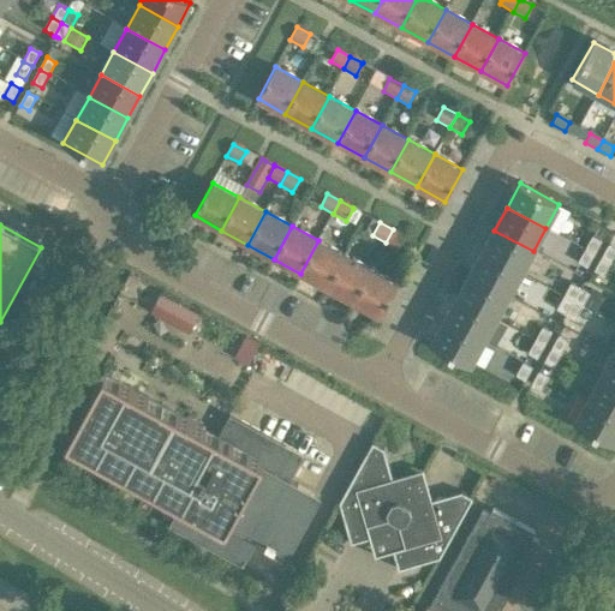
[(405,237),(393,229),(386,243),(399,250),(405,237)]
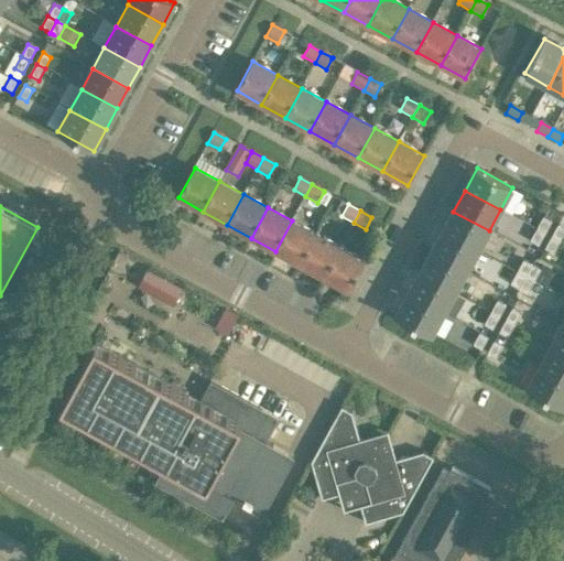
[(453,212),(442,232),(477,251),(489,230),(453,212)]
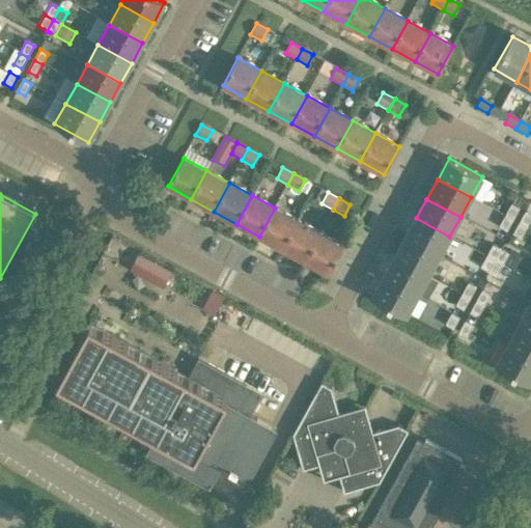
[(511,205),(505,217),(513,221),(520,210),(511,205)]
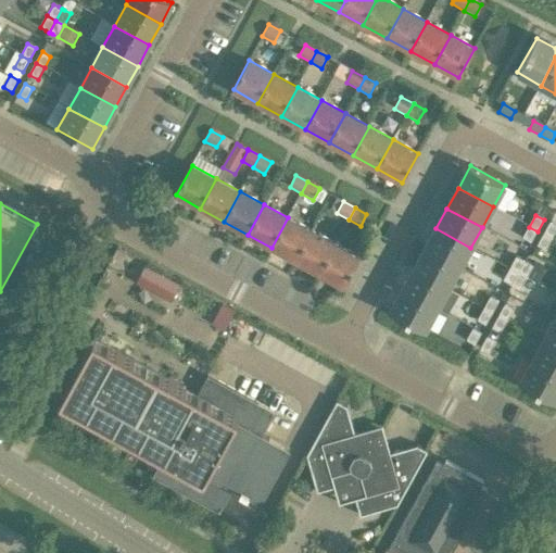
[(295,261),(312,230),(288,217),(272,248),(295,261)]
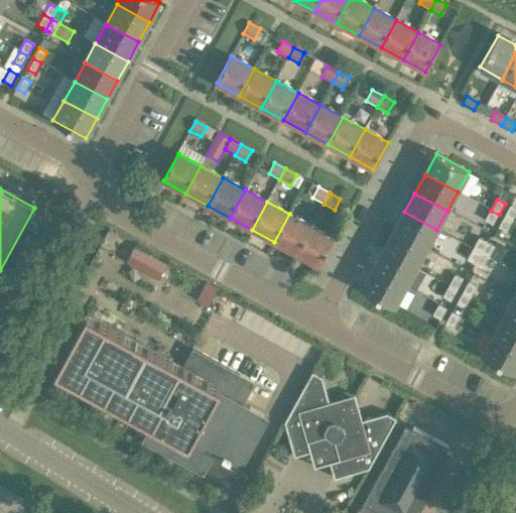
[(504,218),(512,222),(515,215),(515,209),(510,207),(504,218)]
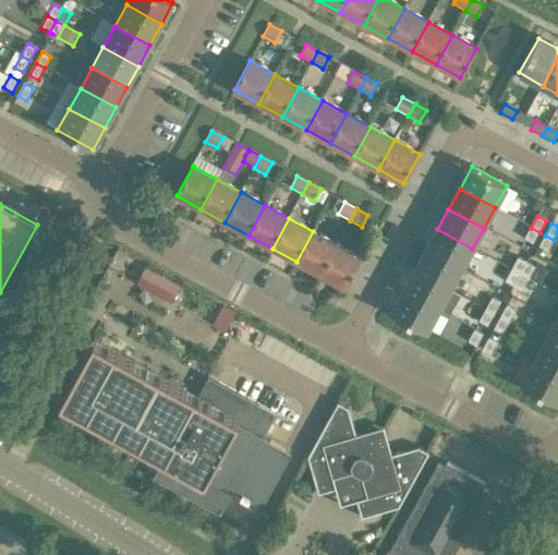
[(540,232),(531,228),(524,239),(533,244),(540,232)]
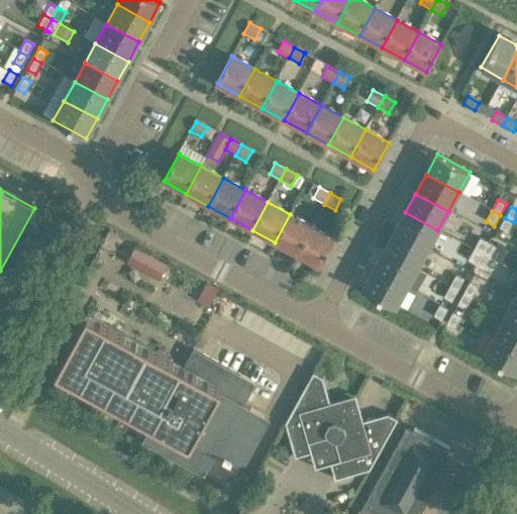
[(405,212),(395,232),(427,249),(437,230),(405,212)]
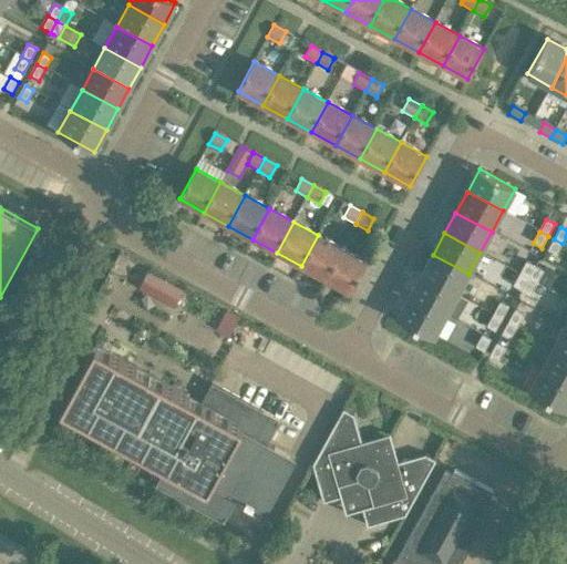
[(326,279),(342,248),(318,235),(301,266),(326,279)]
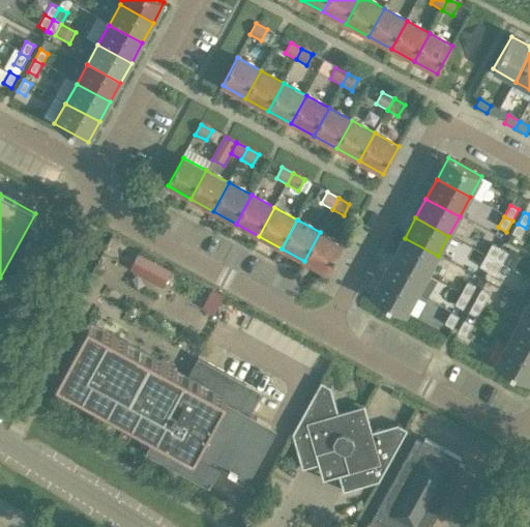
[(526,228),(518,224),(511,235),(520,239),(526,228)]
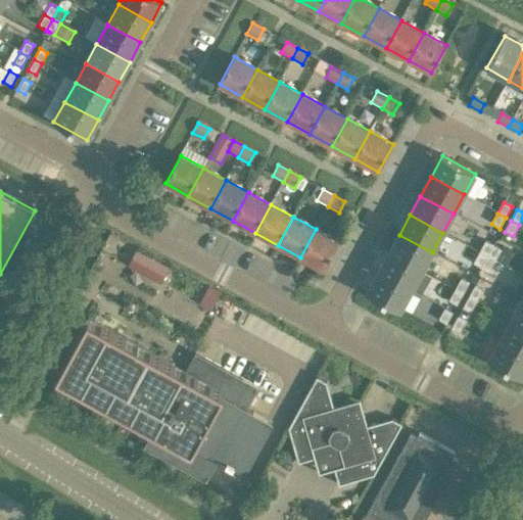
[(316,229),(300,257),(324,270),(339,242),(316,229)]
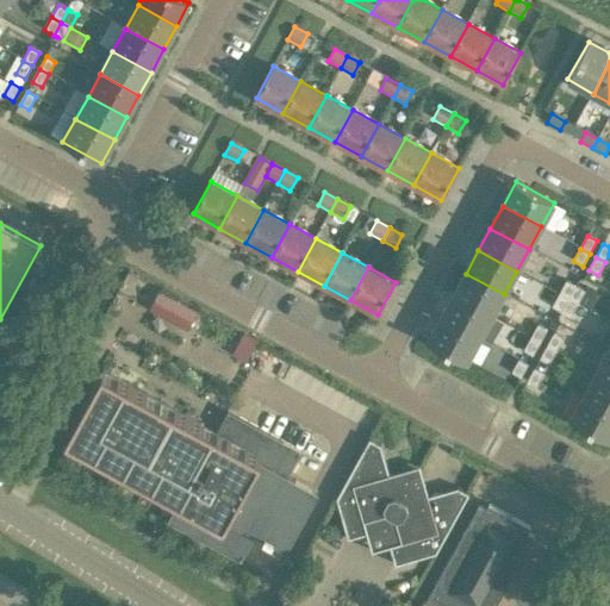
[(466,274),(453,297),(491,317),(504,294),(466,274)]
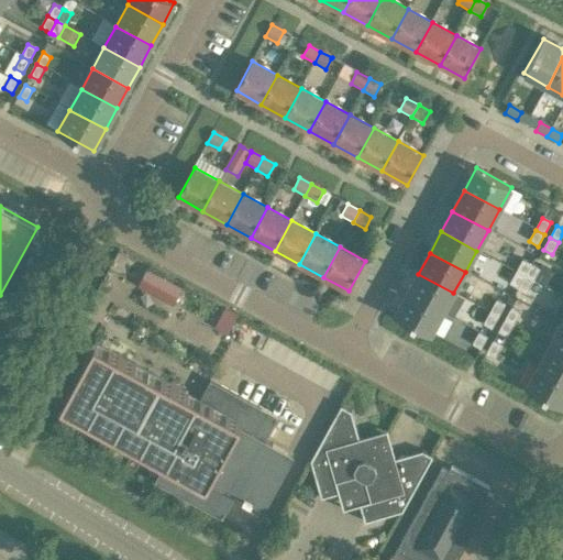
[(522,261),(516,273),(525,277),(531,265),(522,261)]
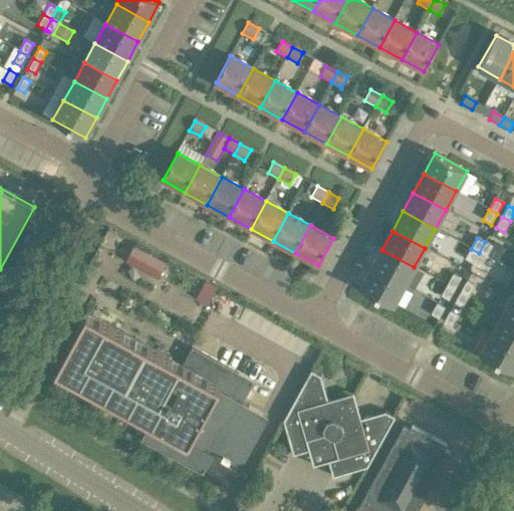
[(493,247),(485,242),(479,253),(487,257),(493,247)]
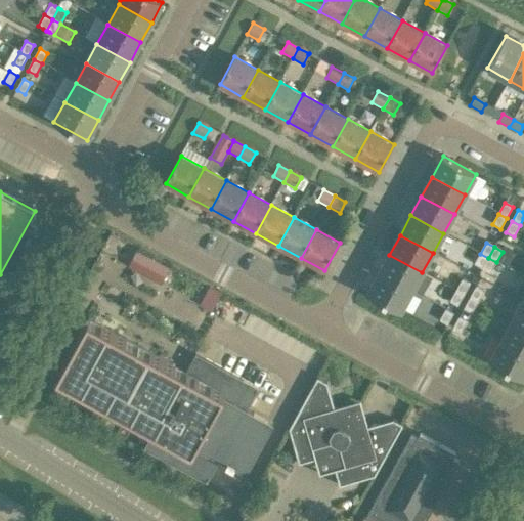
[(474,265),(482,269),(488,258),(480,254),(474,265)]
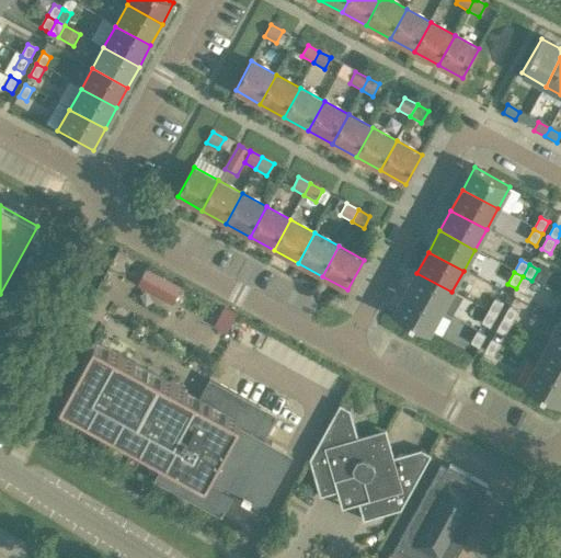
[(416,273),(405,294),(441,312),(451,292),(416,273)]
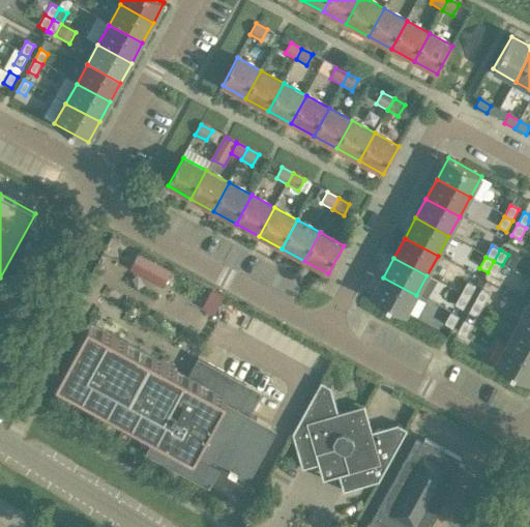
[(496,276),(502,265),(494,261),(488,272),(496,276)]
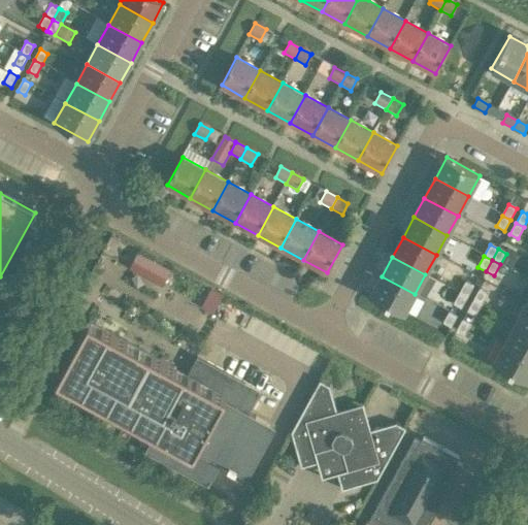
[(371,295),(405,313),(415,294),(382,276),(371,295)]
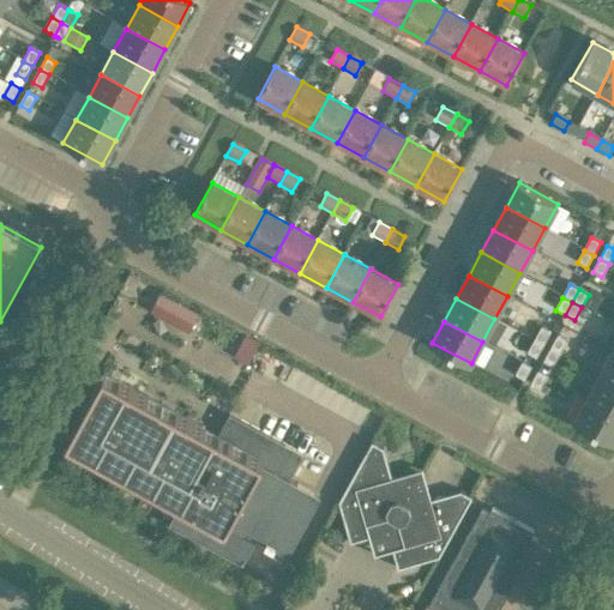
[(541,328),(534,342),(543,346),(551,333),(541,328)]
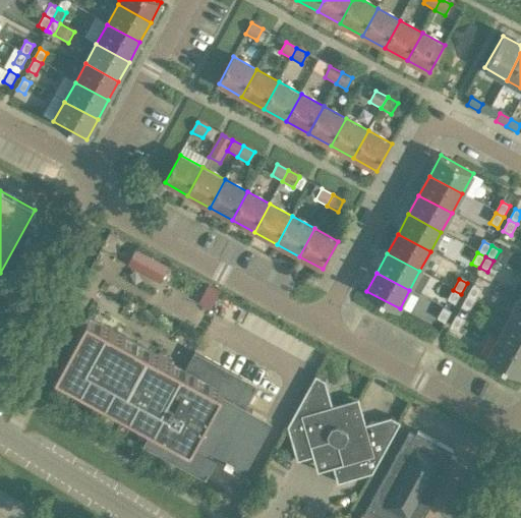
[(481,290),(473,286),(467,297),(475,301),(481,290)]
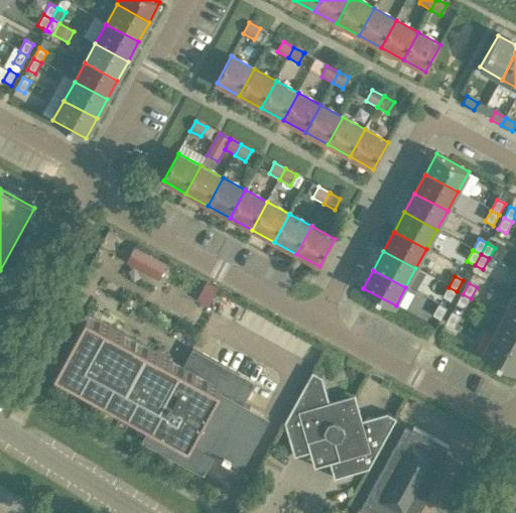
[(457,291),(448,287),(442,297),(450,302),(457,291)]
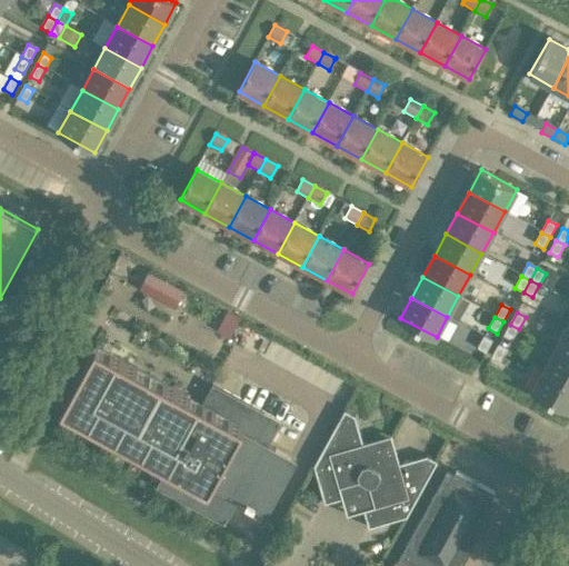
[(519,329),(510,325),(503,337),(512,341),(519,329)]
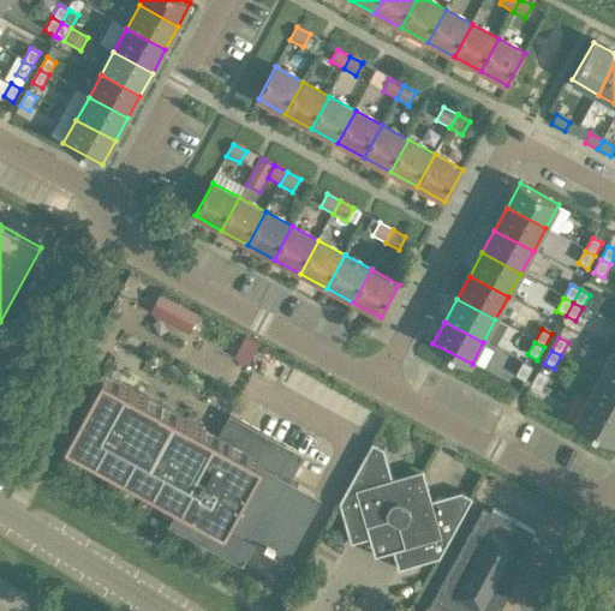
[(614,355),(613,354),(601,377),(614,384),(614,355)]
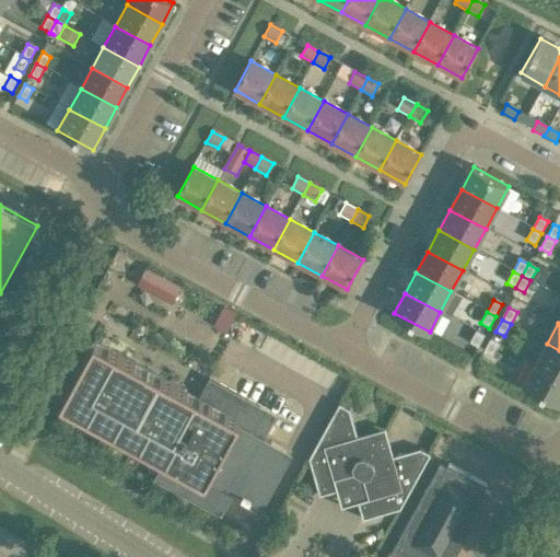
[(485,336),(476,332),(469,344),(478,348),(485,336)]
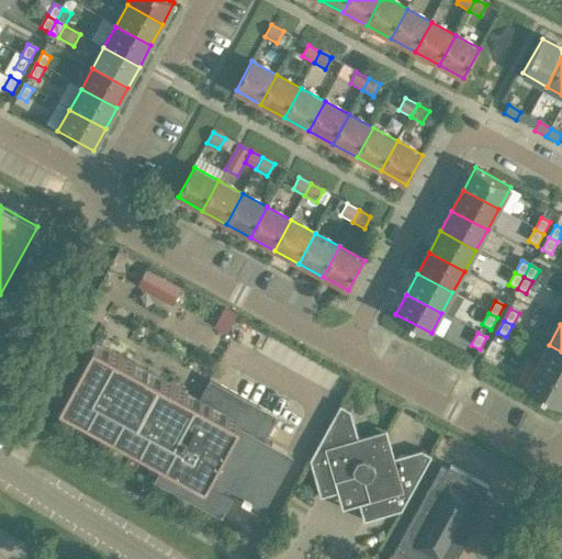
[(501,346),(493,341),(486,353),(494,358),(501,346)]
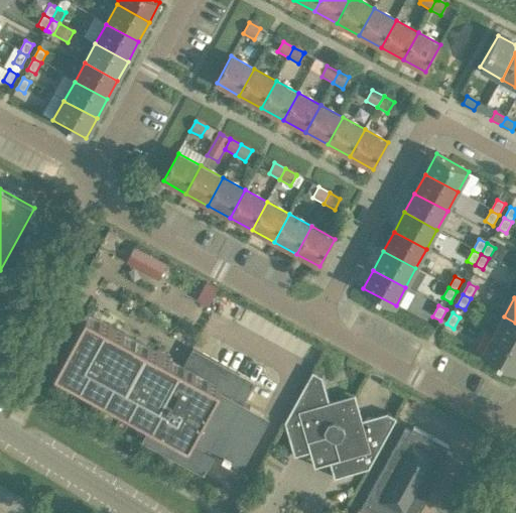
[(233,465),(235,466),(262,416),(243,405),(253,386),(252,385),(251,387),(190,354),(181,371),(170,365),(173,361),(87,313),(55,371),(152,424),(145,436),(173,453),(174,450),(181,454),(180,457),(206,470),(205,472),(206,473),(217,454),(234,463),(233,465)]
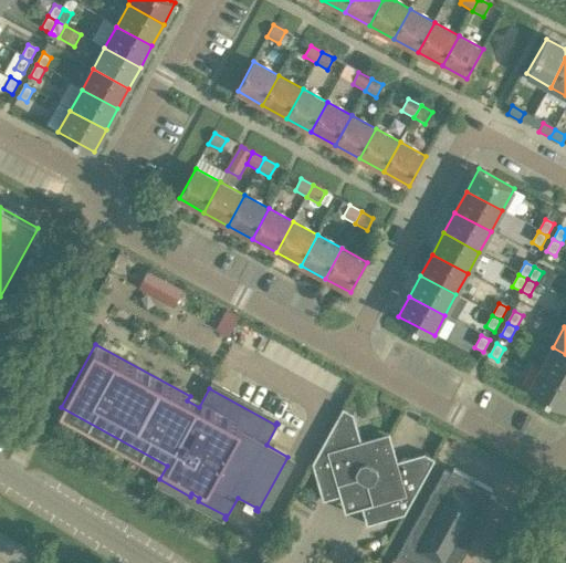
[(565,354),(553,347),(541,368),(565,382),(565,354)]
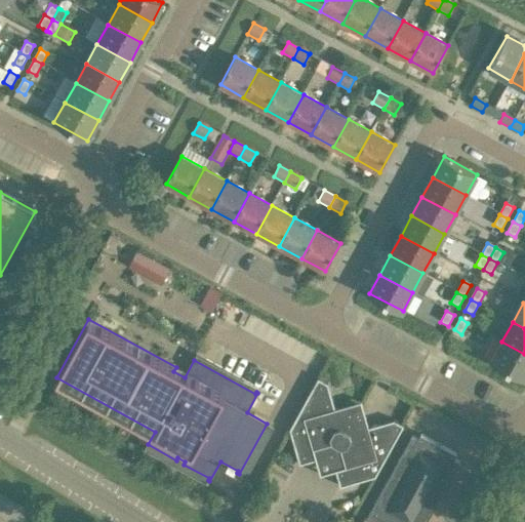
[(524,377),(524,354),(501,342),(490,361),(524,379),(524,377)]
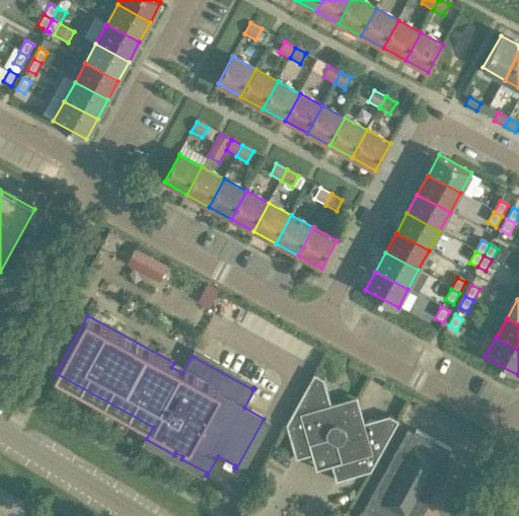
[(390,417),(365,424),(362,425),(355,402),(332,409),(324,380),(315,375),(287,426),(297,460),(319,454),(330,460),(337,483),(371,472),(399,422),(390,417)]
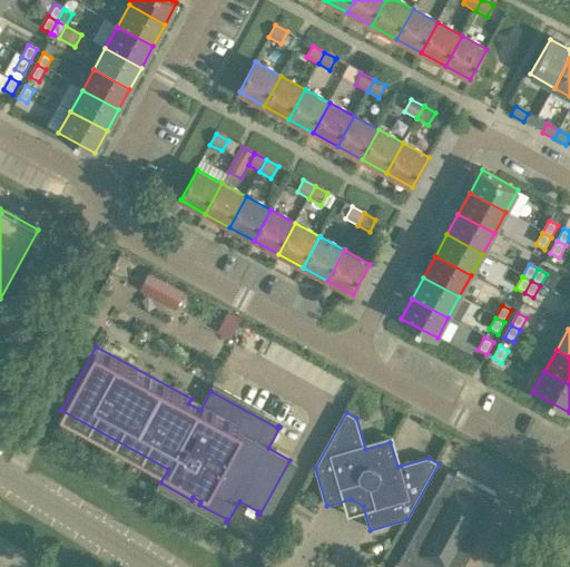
[(457,480),(450,476),(400,566),(396,566),(467,566),(501,506),(495,501),(499,497),(459,475),(457,480)]
